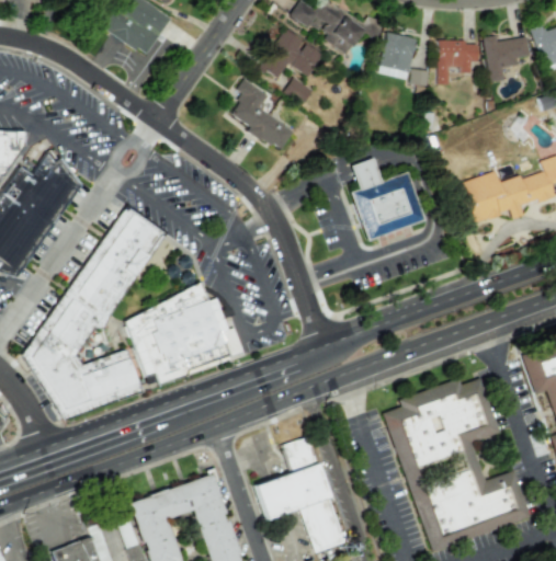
[(172,18),(145,0),(120,0),(102,26),(147,56),(172,18)]
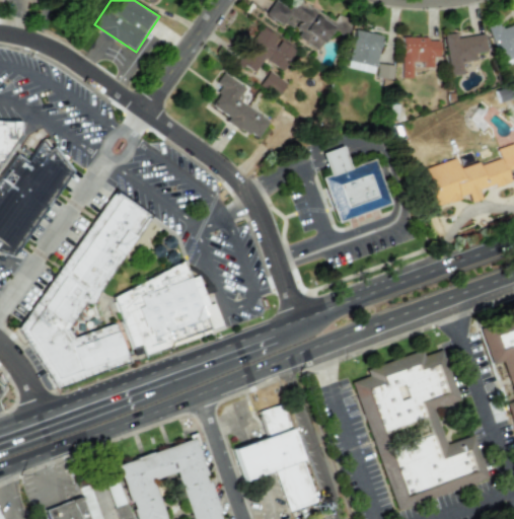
[(320,51),(338,23),(300,0),(297,0),(292,9),(277,0),(269,15),(286,25),(293,14),(305,22),(297,35),(320,51)]
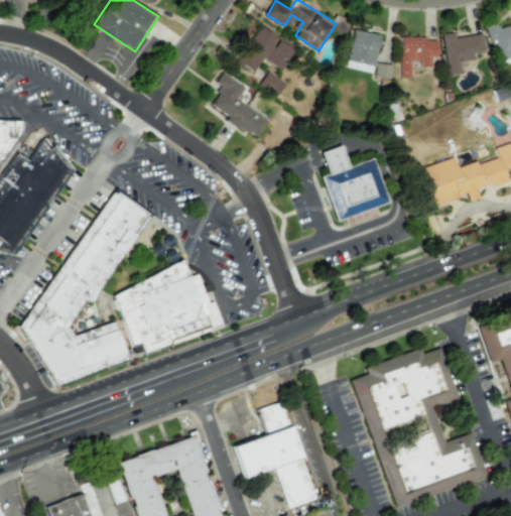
[(502,66),(510,62),(510,25),(502,28),(500,22),(488,26),(502,66)]
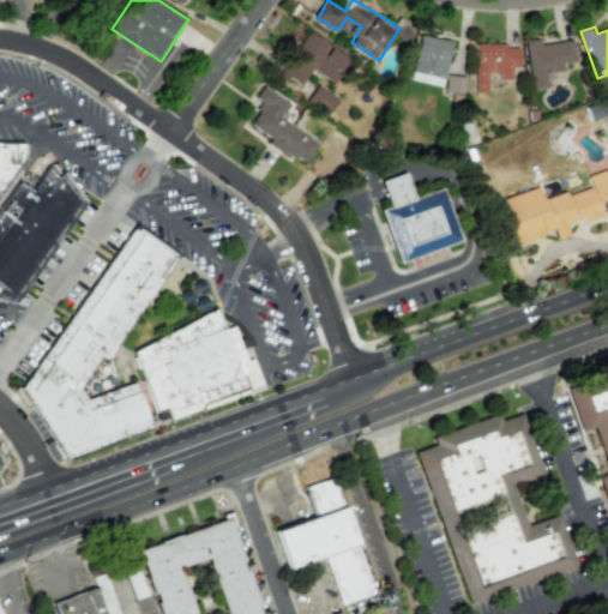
[(338,84),(354,60),(333,47),(335,46),(312,31),(302,47),(295,42),(288,53),(294,56),(283,73),(305,86),(315,70),(338,84)]
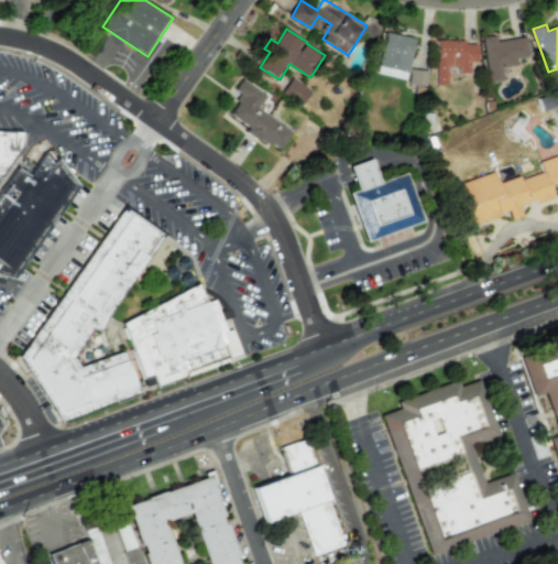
[(381,69),(389,32),(417,39),(409,76),(381,69)]
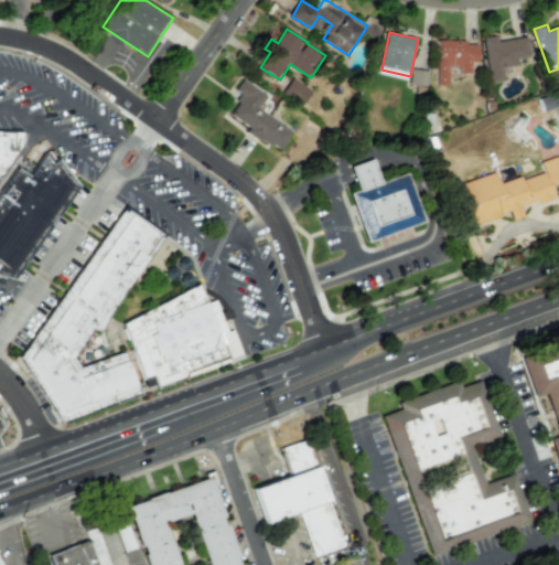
[(487,38),(492,83),(507,81),(505,67),(522,66),(520,57),(533,56),(530,38),(500,41),(500,35),(487,38)]
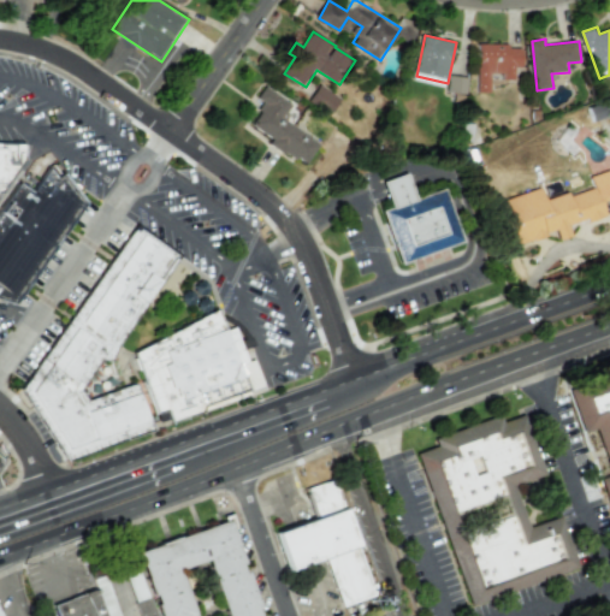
[(493,93),(492,75),(504,75),(504,81),(517,80),(517,67),(525,67),(525,48),(511,48),(511,43),(480,45),(481,93),(493,93)]
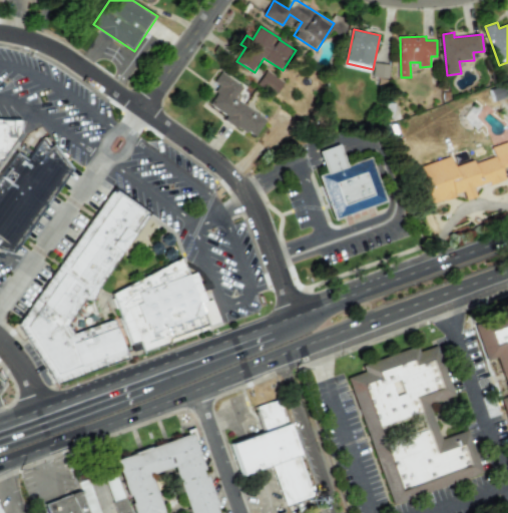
[(391,78),(393,65),(378,63),(376,76),(391,78)]
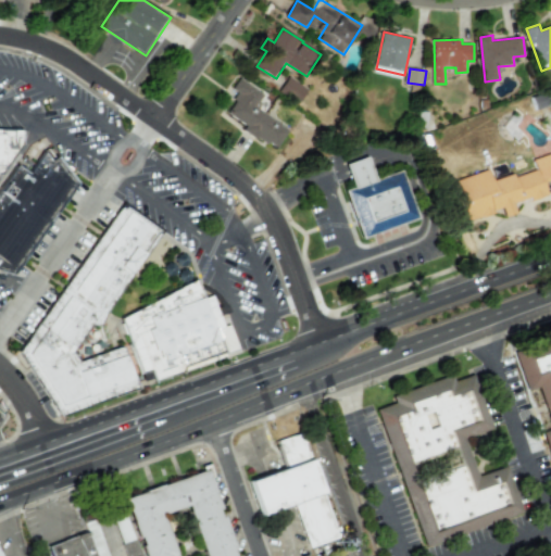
[(282,91),(301,103),(311,89),(291,76),(282,91)]
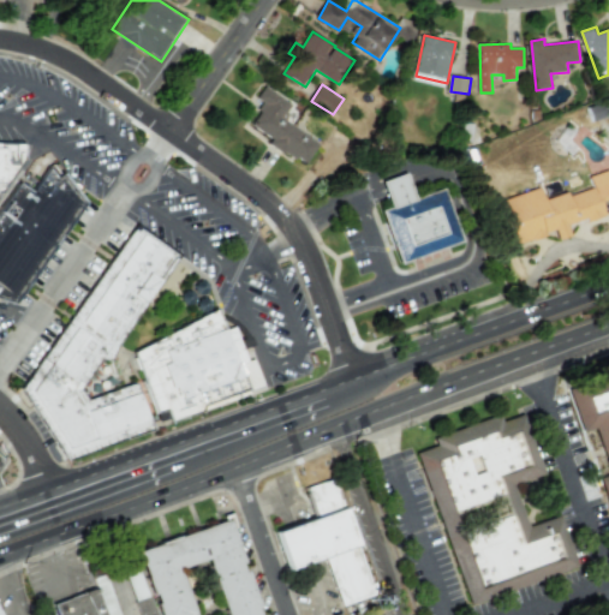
[(296,105),(268,87),(258,100),(267,106),(254,125),(275,139),(273,142),(308,166),(322,143),(286,119),(296,105)]
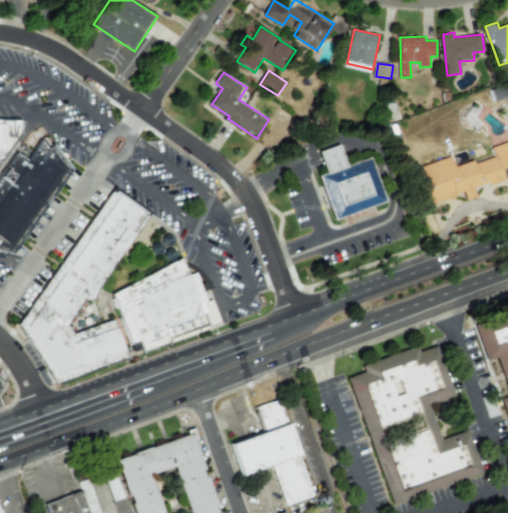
[(0,164),(29,121),(0,119),(0,164)]
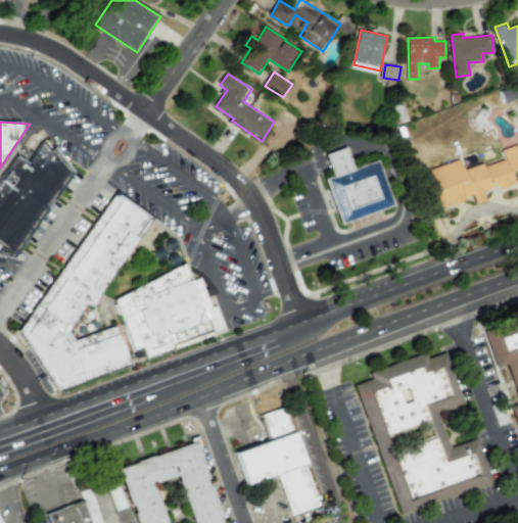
[(74,172),(14,257),(0,253),(0,179),(17,154),(30,162),(47,136),(74,172)]
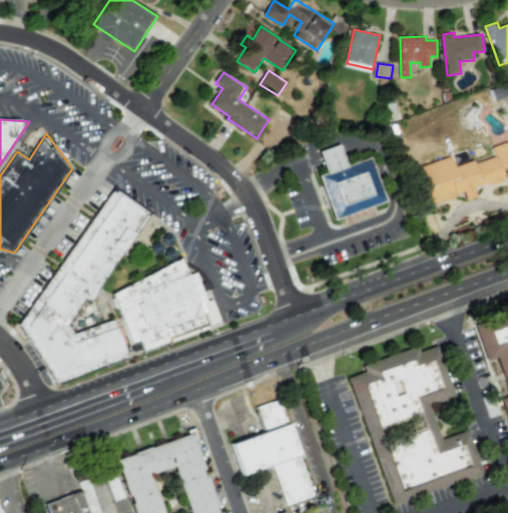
[(423,165),(434,203),(466,194),(468,199),(478,196),(475,188),(507,179),(507,176),(504,167),(507,166),(507,142),(494,146),(497,157),(476,163),(475,160),(456,166),(453,156),(423,165)]
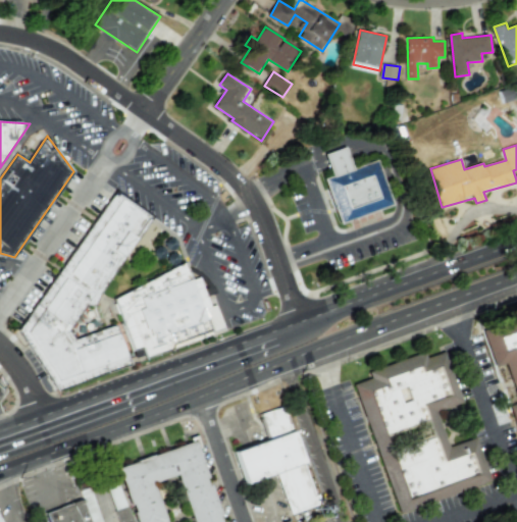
[(327,177),(343,221),(395,204),(378,160),(327,177)]
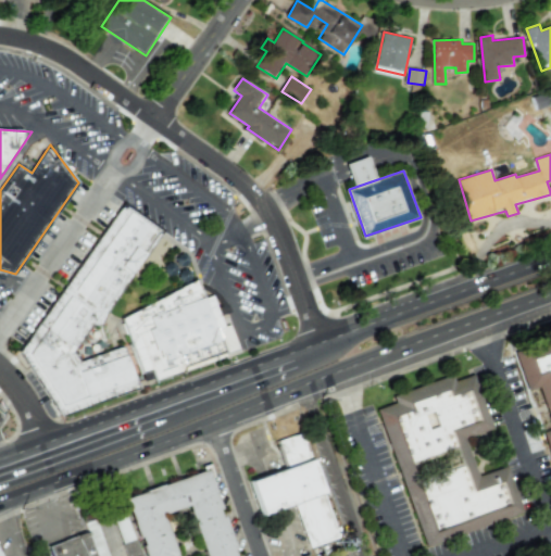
[(127,346),(80,362),(77,352),(91,327),(105,323),(162,231),(161,228),(120,203),(33,345),(54,417),(140,390),(127,346)]
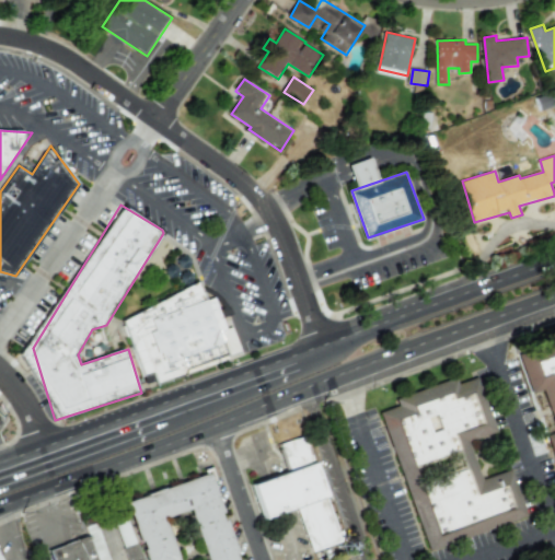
[(242,351),(235,327),(227,329),(218,298),(207,301),(204,289),(126,312),(143,375),(155,372),(159,383),(186,374),(185,368),(242,351)]
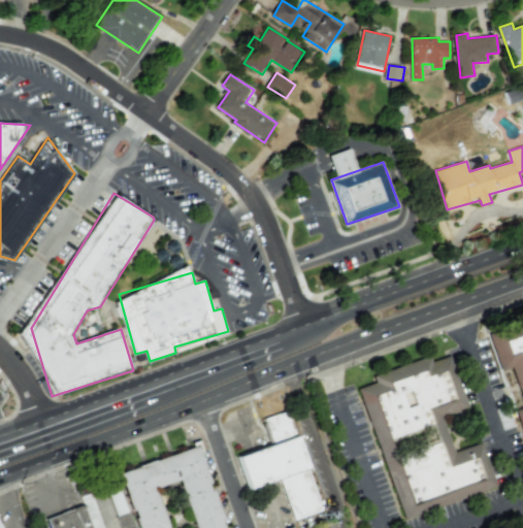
[(522,326),(493,334),(502,371),(516,367),(522,392),(522,409),(519,409),(522,423),(522,326)]
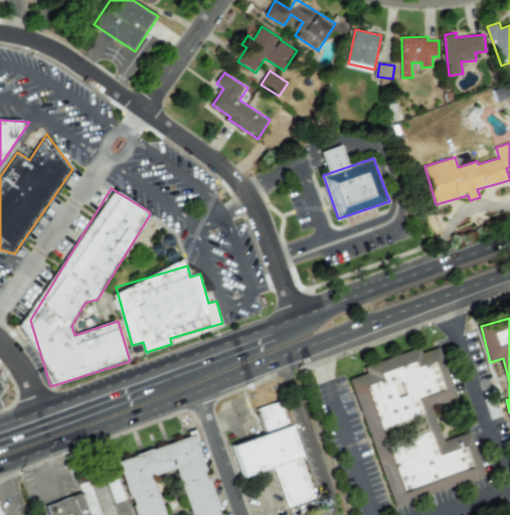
[(486,476),(473,432),(444,441),(433,405),(459,398),(443,346),(422,352),(421,348),(366,365),(368,373),(353,378),(379,463),(392,459),(402,493),(395,495),(398,505),(410,502),(407,492),(418,488),(420,496),(486,476)]
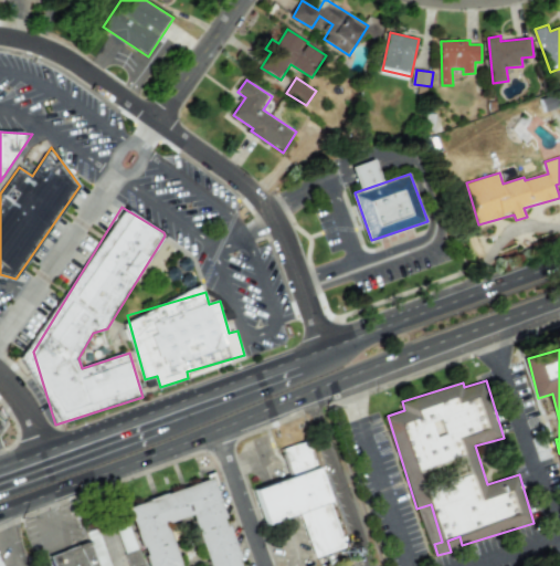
[(304,514),(316,557),(346,548),(314,440),(287,449),(295,477),(256,489),(267,524),(304,514)]
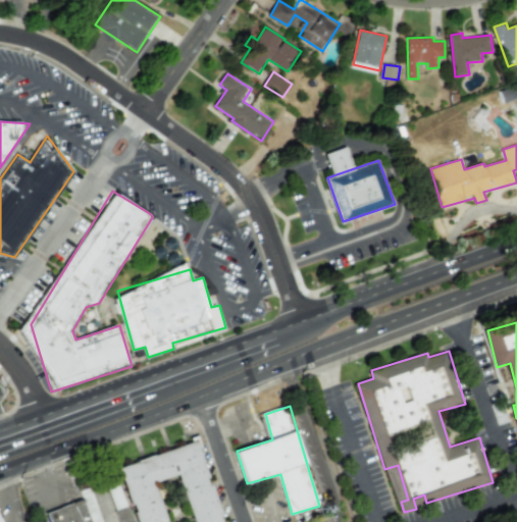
[(138,521),(119,468),(139,461),(138,460),(155,454),(155,455),(196,440),(209,477),(207,478),(209,485),(212,484),(223,515),(220,516),(222,521),(138,521)]
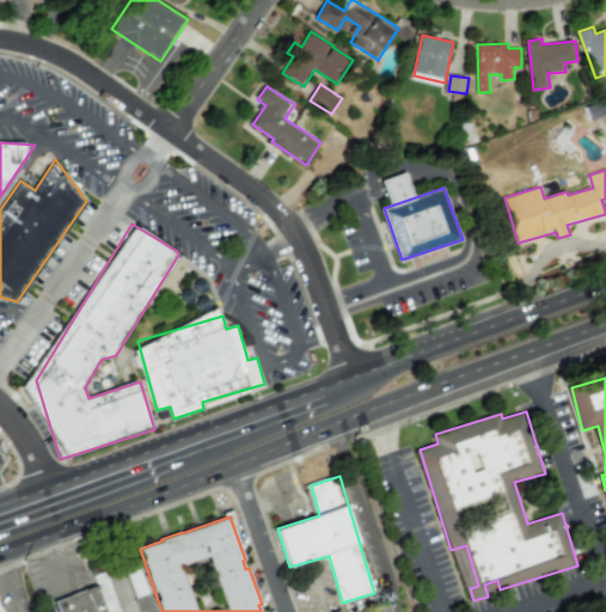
[(60,611),(108,611),(99,586),(56,600),(60,611)]
